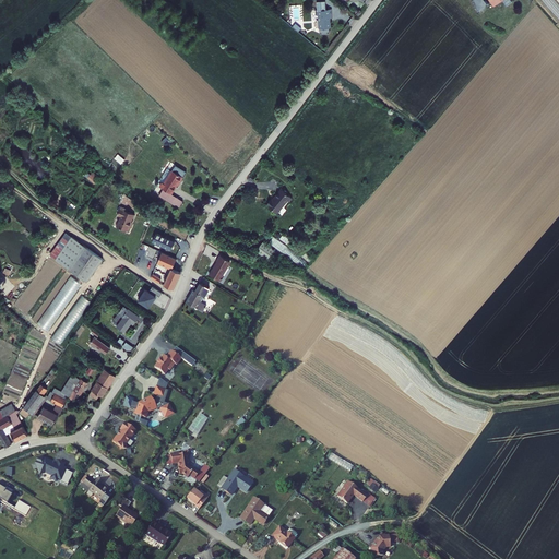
[(332,7),(316,4),(314,10),(318,10),(316,23),(328,25),(330,16),(331,16),(332,7)]
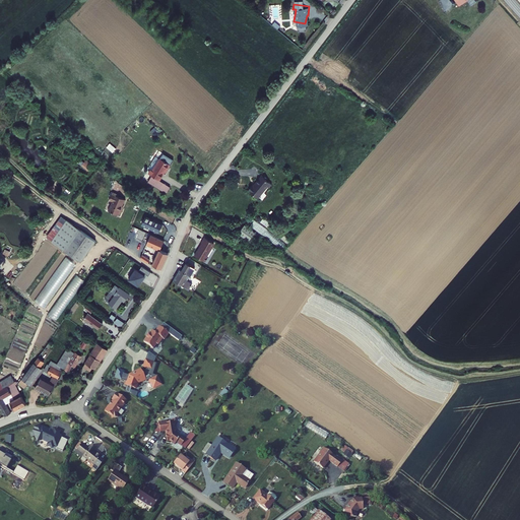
[(181,150),(185,145),(175,138),(167,149),(165,148),(163,152),(173,159),(180,149),(181,150)]
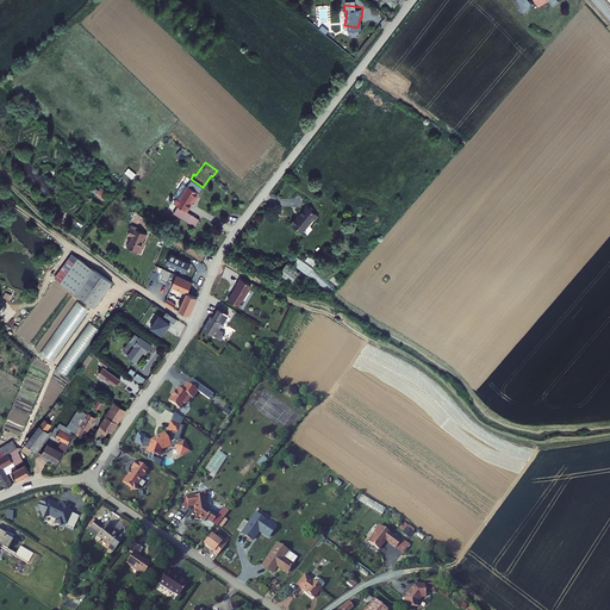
[(132,179),(136,174),(129,168),(125,173),(132,179)]
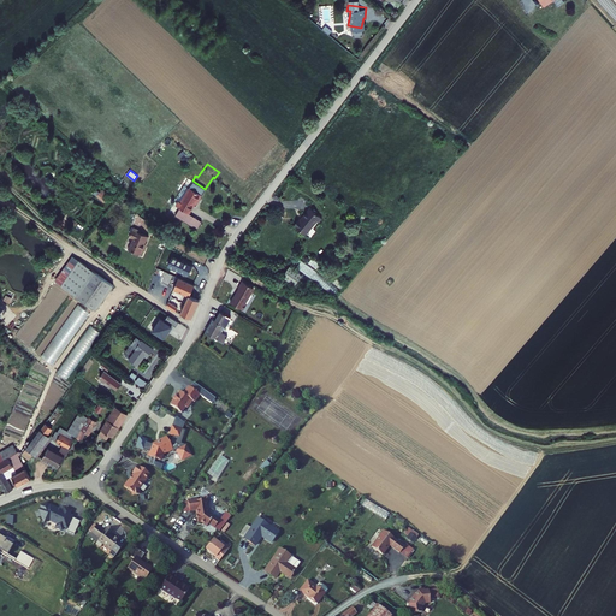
[(96,196),(104,203),(110,196),(102,189),(96,196)]
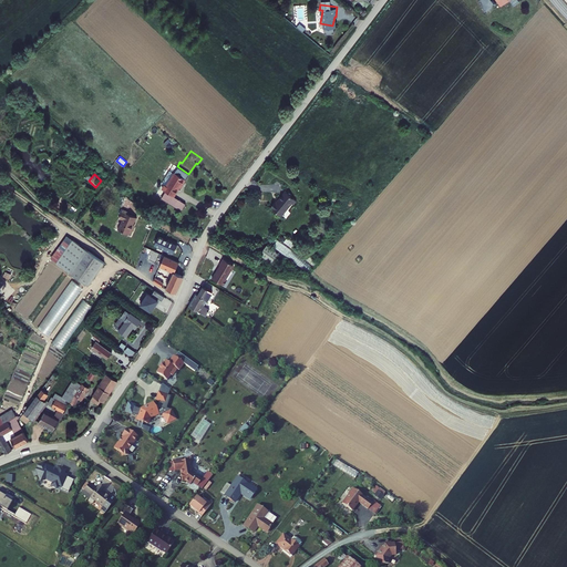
[(194,189),(199,183),(188,174),(183,181),(194,189)]
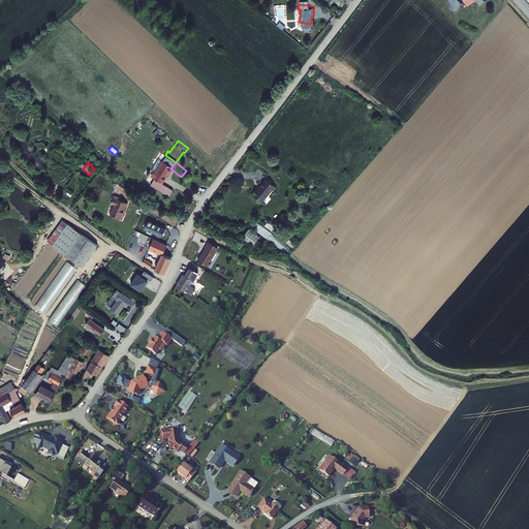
[(117,215),(122,208),(121,207),(126,199),(120,195),(121,193),(115,188),(110,196),(113,199),(106,208),(117,215)]
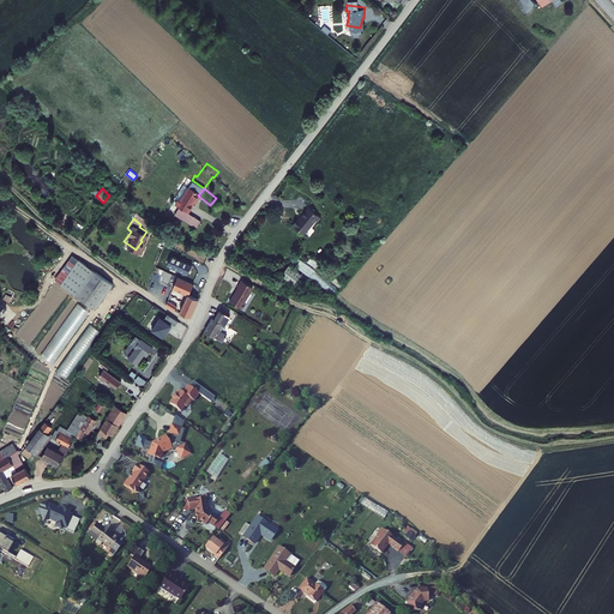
[(305,232),(294,221),(283,232),(277,236),(288,246),(300,234),(301,235),(305,232)]
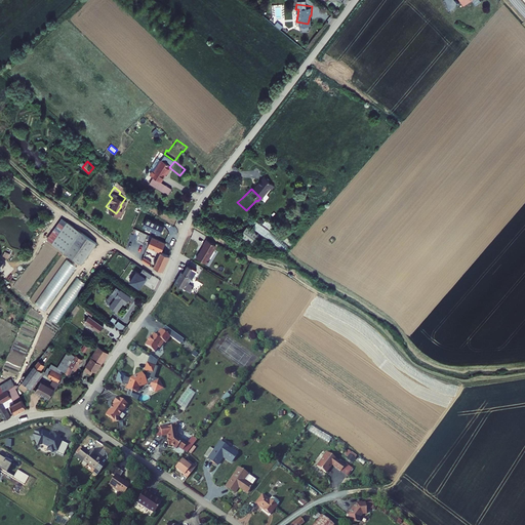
[(240,236),(252,243),(257,234),(246,227),(240,236)]
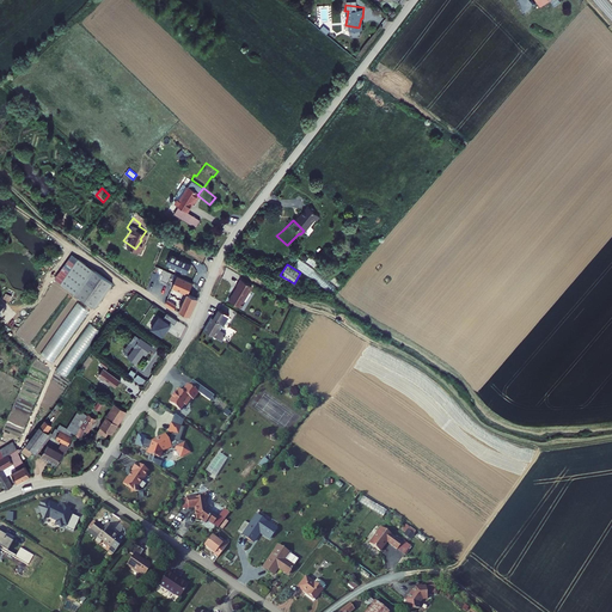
[(85,297),(105,312),(123,288),(104,273),(85,297)]
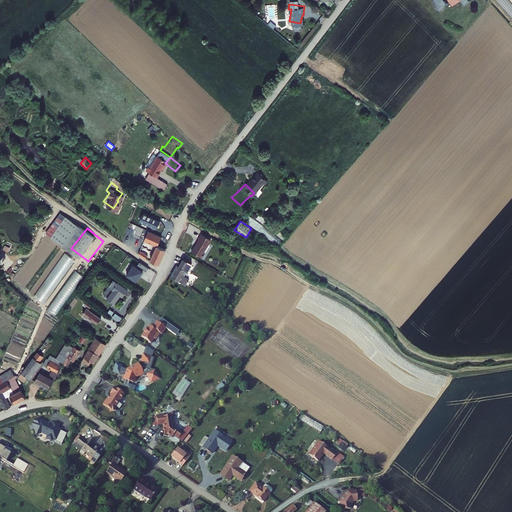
[(149,230),(144,243),(147,245),(149,241),(157,245),(161,235),(149,230)]
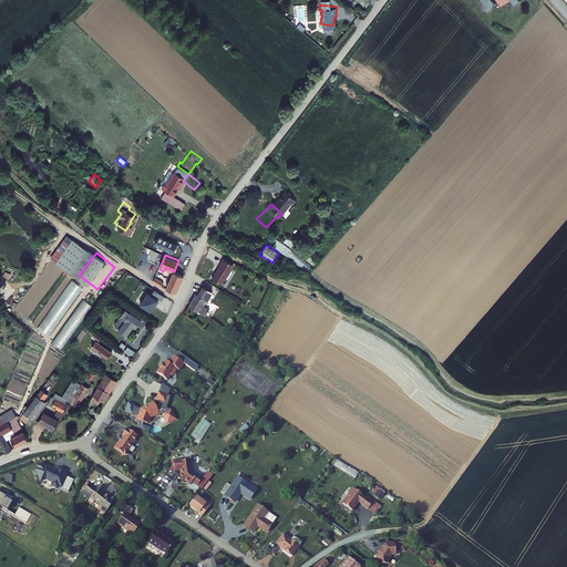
[(233,264),(222,258),(218,264),(219,265),(217,268),(215,272),(214,274),(210,278),(223,285),(226,279),(225,279),(230,269),(229,269),(233,264)]
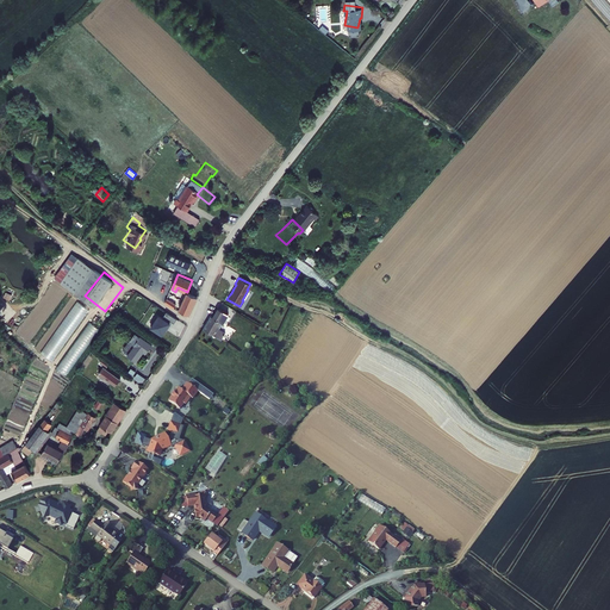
[(187,292),(180,310),(193,315),(200,297),(187,292)]
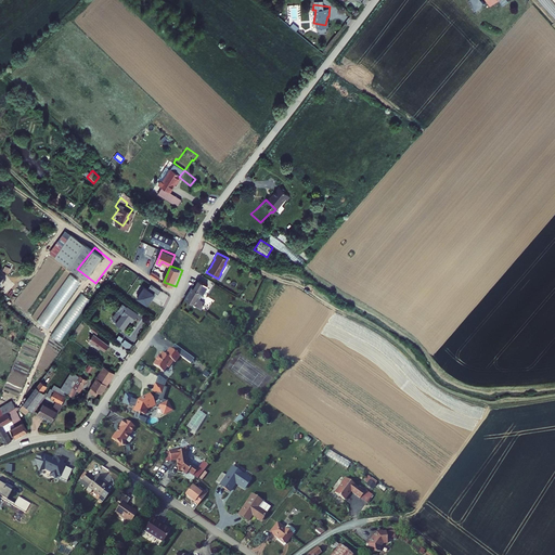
[(140,273),(128,291),(138,298),(150,282),(140,273)]
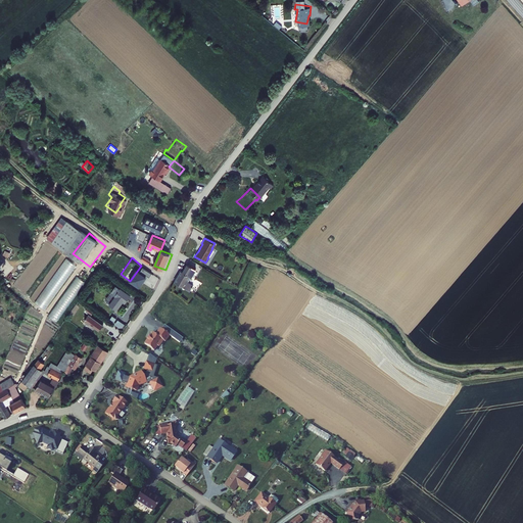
[(66,258),(35,302),(45,310),(77,266),(66,258)]
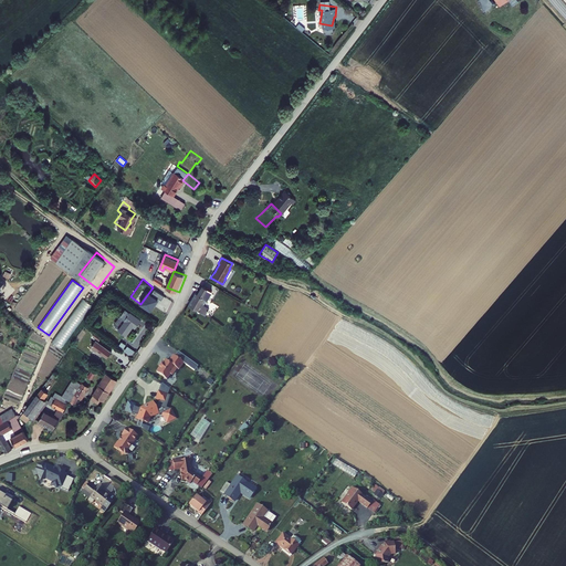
[(201,294),(200,293),(192,304),(207,314),(210,311),(207,308),(219,293),(208,285),(201,294)]
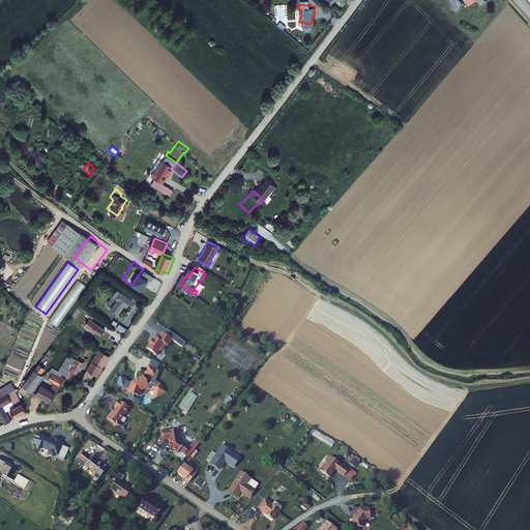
[(78,280),(49,320),(57,326),(87,286),(78,280)]
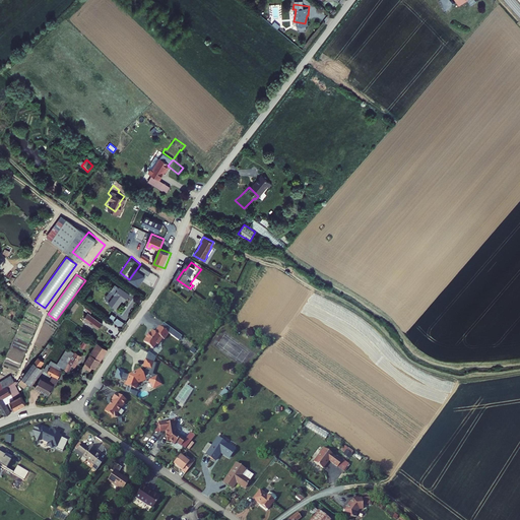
[(123,286),(112,302),(119,308),(126,298),(129,300),(133,294),(123,286)]
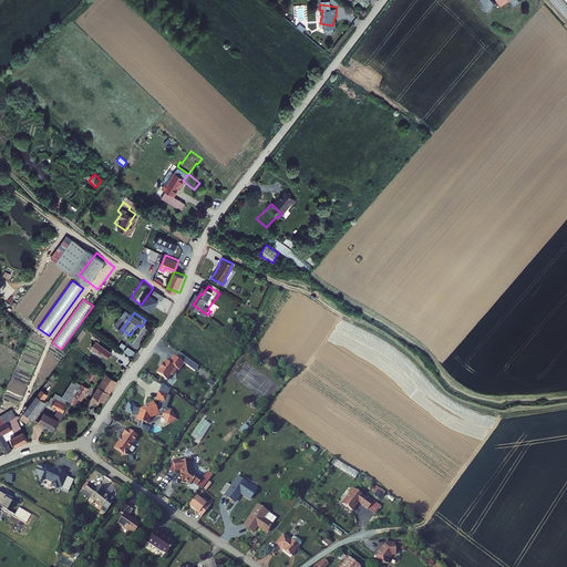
[(99,329),(90,323),(89,326),(96,332),(99,329)]
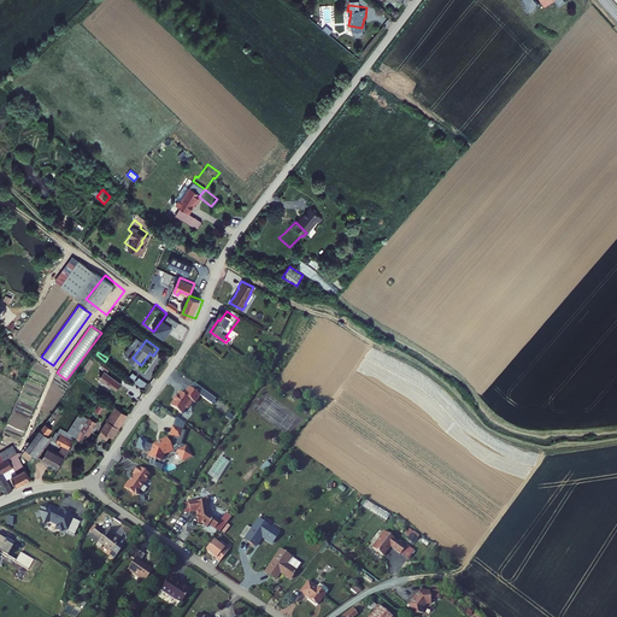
[(119,387),(124,381),(110,370),(115,364),(107,359),(104,364),(109,368),(103,374),(119,387)]
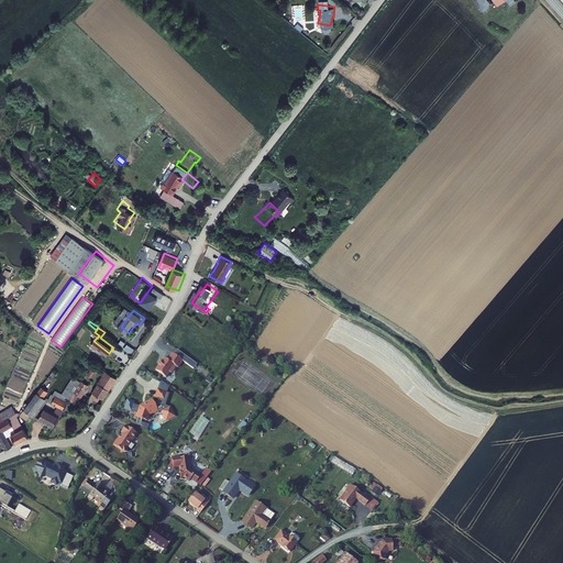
[(161,367),(157,372),(167,378),(170,374),(173,373),(177,367),(179,368),(184,362),(174,355),(169,362),(166,360),(163,364),(162,364),(159,366),(161,367)]
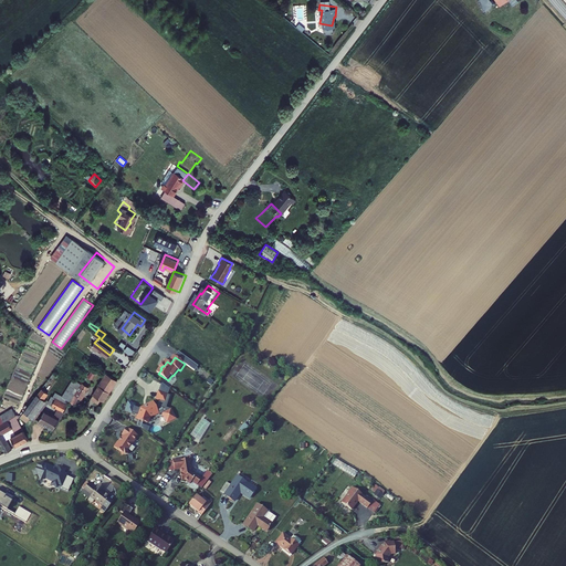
[(95,364),(87,376),(94,380),(102,367),(95,364)]
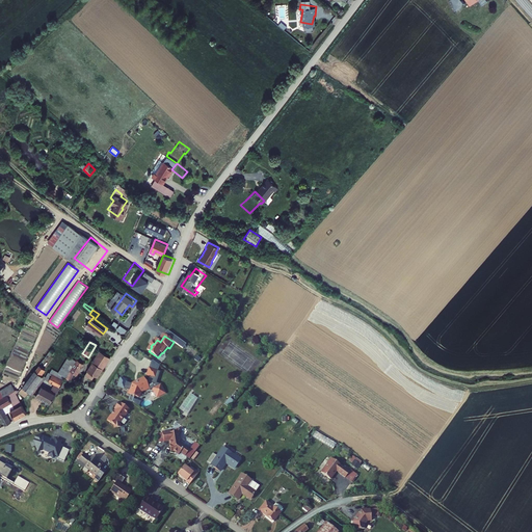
[(100,376),(105,368),(112,356),(103,350),(96,363),(88,374),(94,377),(97,374),(100,376)]
